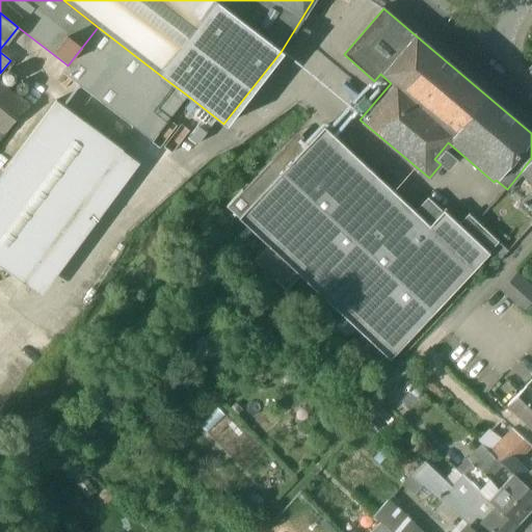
[(165,79),(98,27),(68,65),(67,64),(61,72),(129,125),(165,79)]
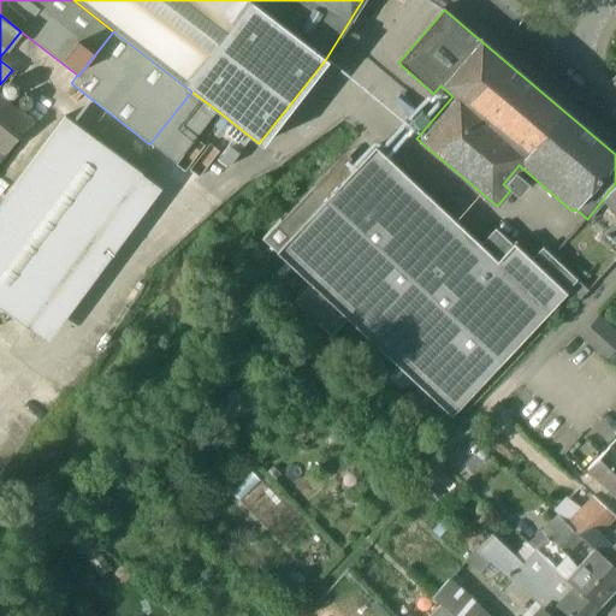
[(18,94),(18,90),(18,88),(16,84),(13,83),(10,82),(6,83),(4,86),(3,88),(1,92),(3,94),(4,98),(7,99),(10,100),(13,99),(16,98),(18,94)]
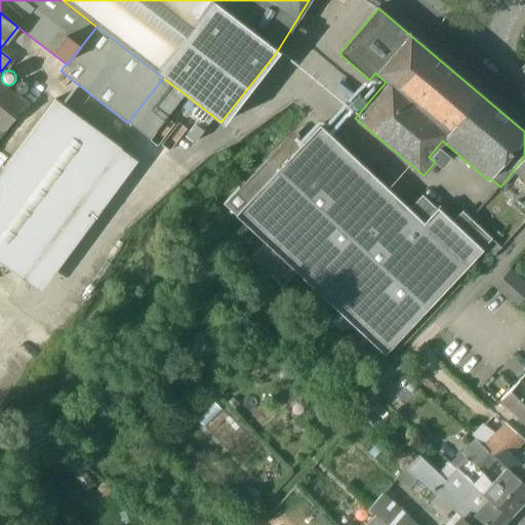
[(183,92),(163,78),(127,123),(147,137),(183,92)]
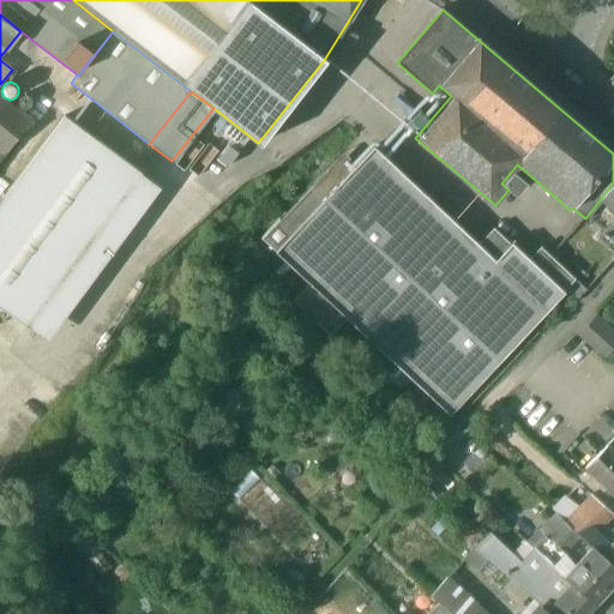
[(0,100),(0,150),(4,155),(29,124),(0,100)]
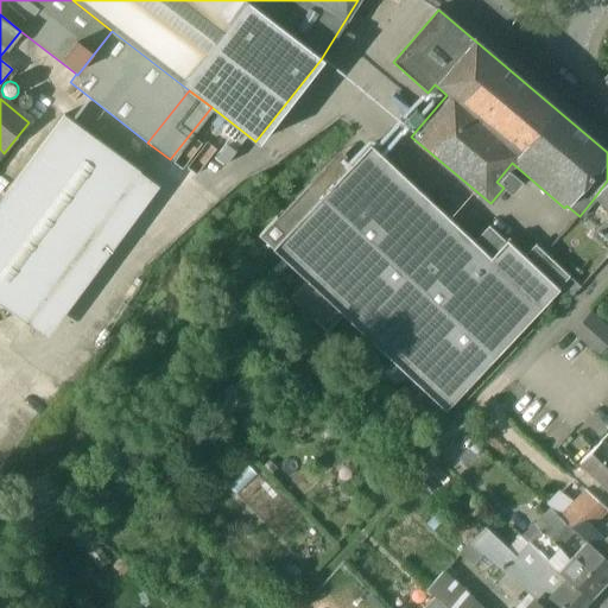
[(36,114),(35,116),(36,119),(37,121),(39,122),(42,124),(45,122),(46,121),(49,119),(49,116),(49,113),(46,112),(44,109),(42,109),(39,109),(37,112),(36,114)]
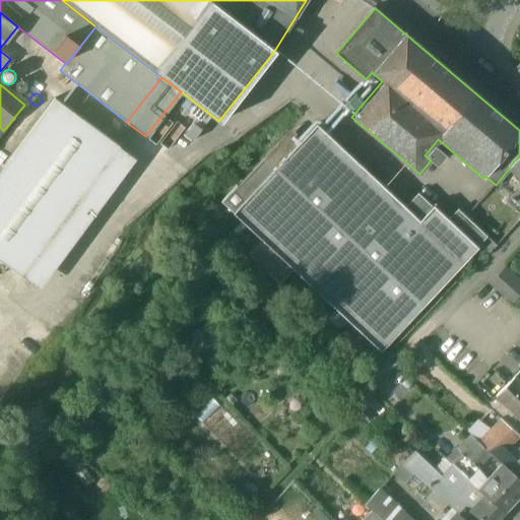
[(120,147),(54,99),(0,172),(0,261),(23,278),(120,147)]
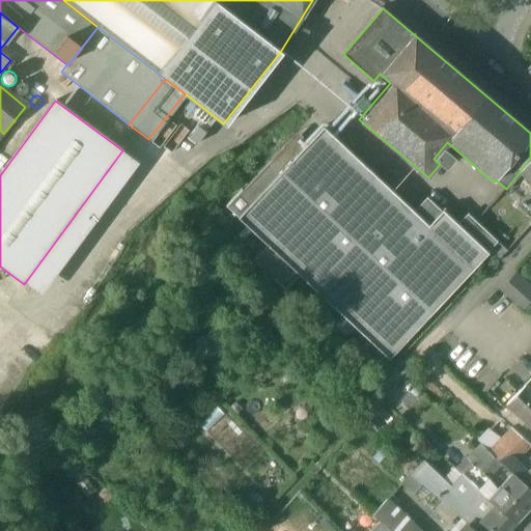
[(414,213),(324,127),(307,143),(252,201),(236,217),(267,246),(299,276),(387,360),(487,255),(487,254),(486,253),(456,225),(442,211),(440,213),(427,226),(414,213)]
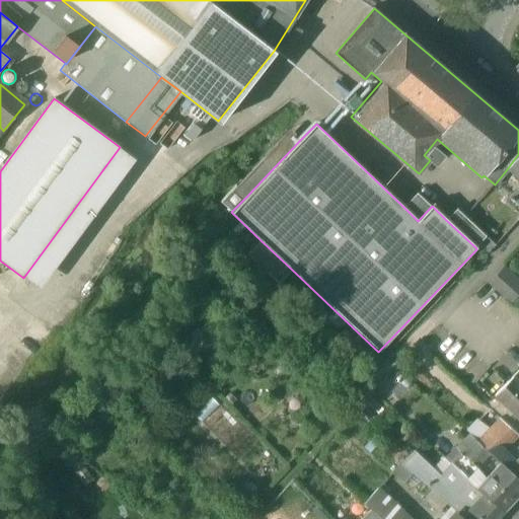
[(289,129),(235,186),(246,197),(300,140),(289,129)]
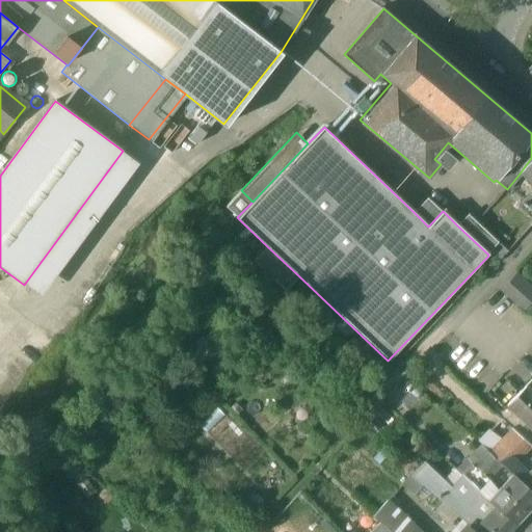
[(444,148),(434,159),(441,164),(446,167),(455,157),(444,148)]
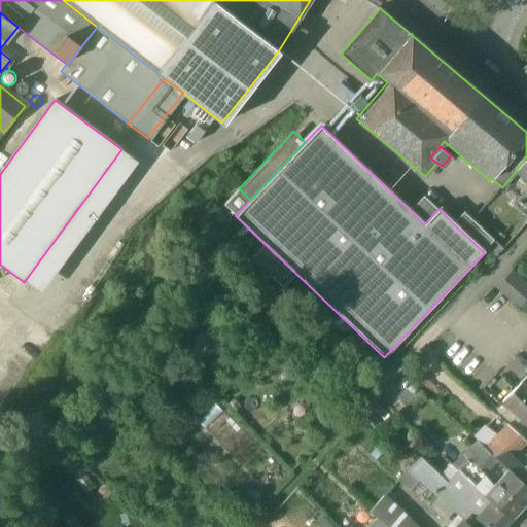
[(121,149),(24,282),(40,294),(138,162),(121,149)]
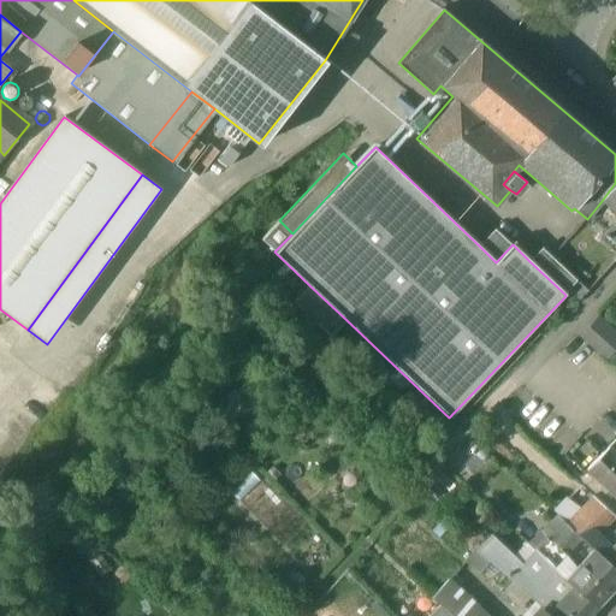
[(615,183),(602,201),(615,213),(615,223),(614,225),(612,224),(603,235),(615,246),(615,183)]
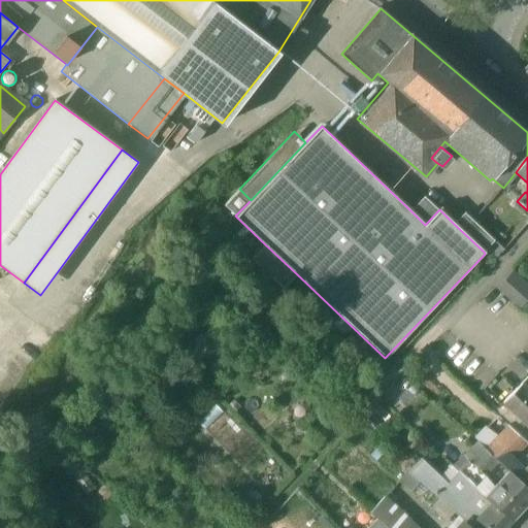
[(238,188),(223,204),(235,216),(251,200),(239,189),(238,188)]
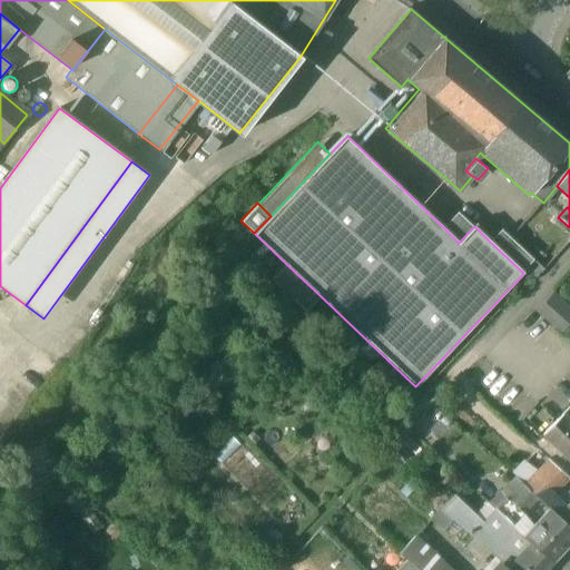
[(472,228),(458,215),(444,228),(459,243),(472,228)]
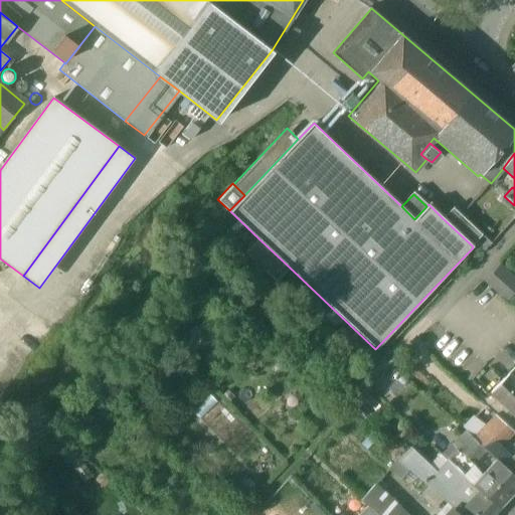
[(482,234),(454,208),(443,218),(472,245),(482,234)]
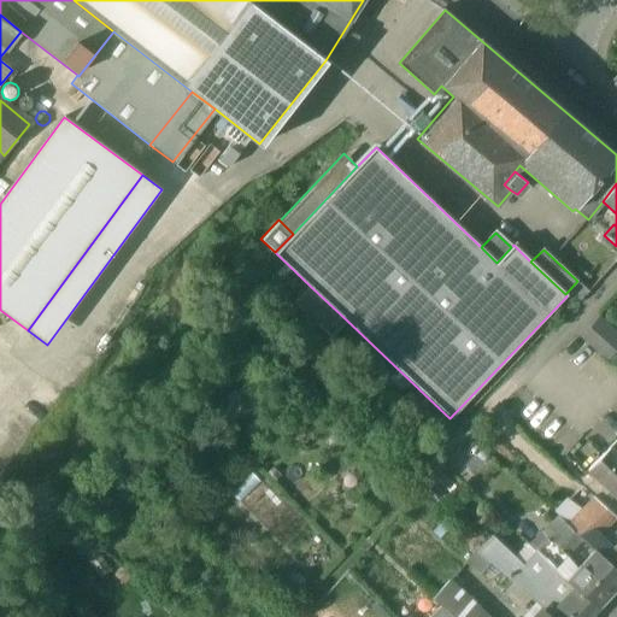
[(577,281),(565,294),(566,295),(566,297),(576,306),(588,293),(577,281)]
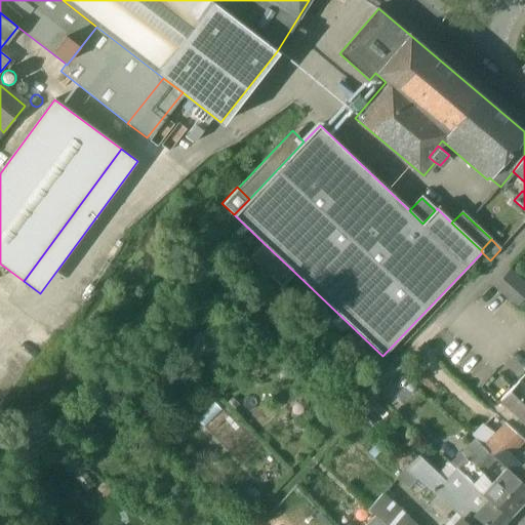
[(295,273),(264,243),(249,258),(281,288),(295,273)]
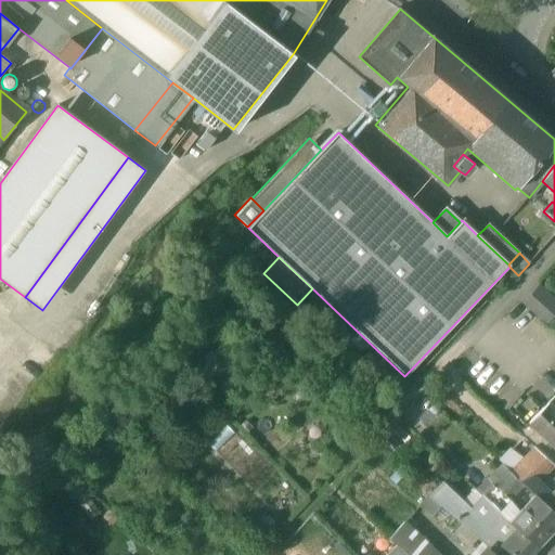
[(532,311),(554,330),(554,301),(546,294),(532,311)]
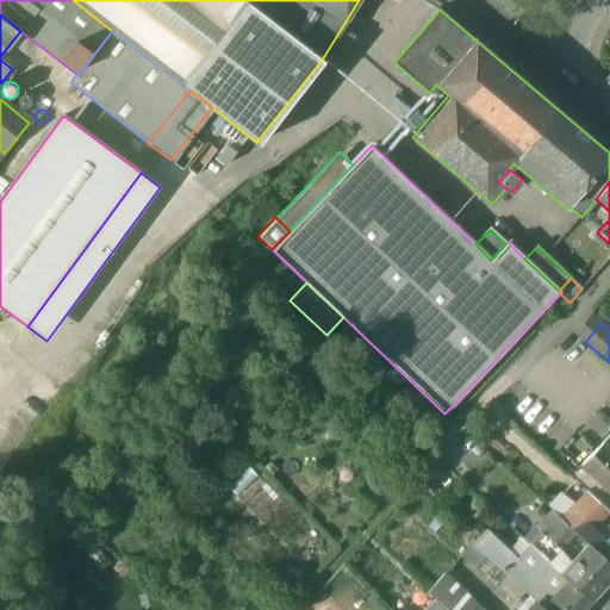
[(559,449),(576,461),(584,448),(568,437),(559,449)]
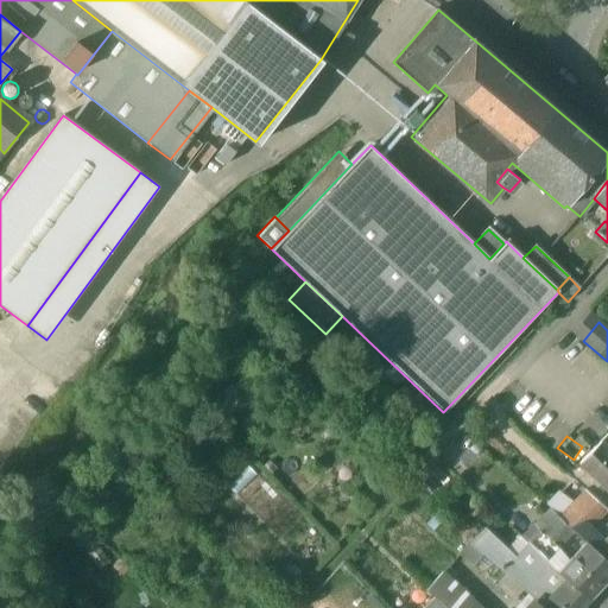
[(607,449),(600,442),(578,463),(596,480),(607,468),(607,449)]
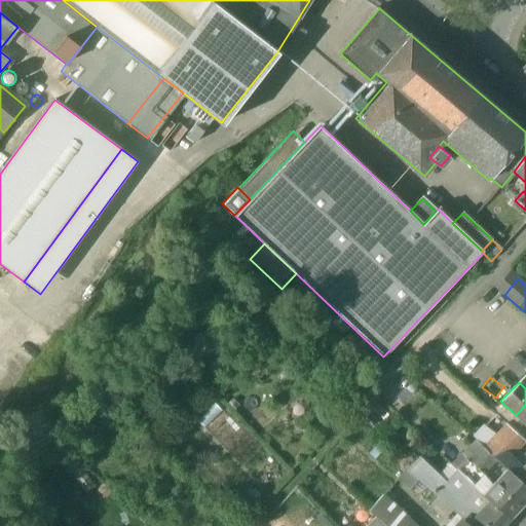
[(525,405),(516,415),(525,425),(525,405)]
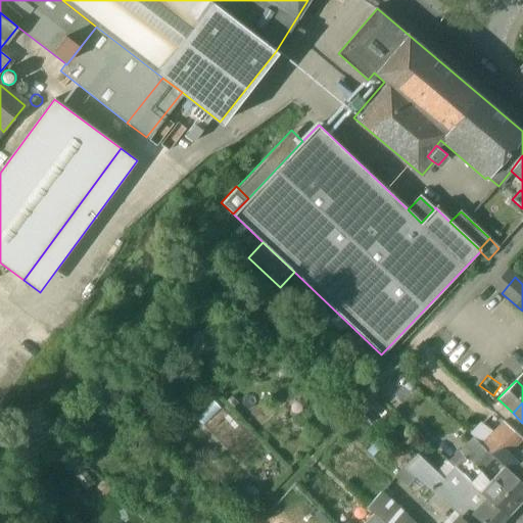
[(521,438),(503,422),(480,445),(492,456),(500,462),(507,455),(521,438)]
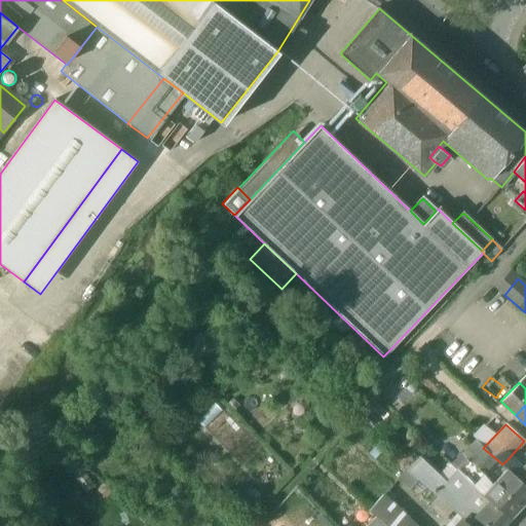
[(481,446),(456,470),(466,480),(471,483),(479,476),(495,458),(483,448),(481,446)]
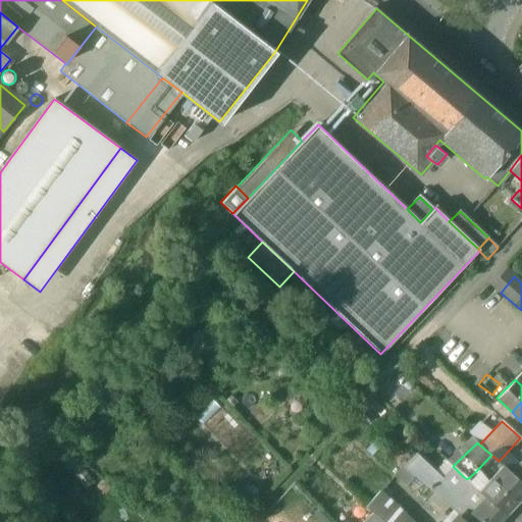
[(439,476),(414,454),(404,465),(415,475),(429,487),(435,480),(439,476)]
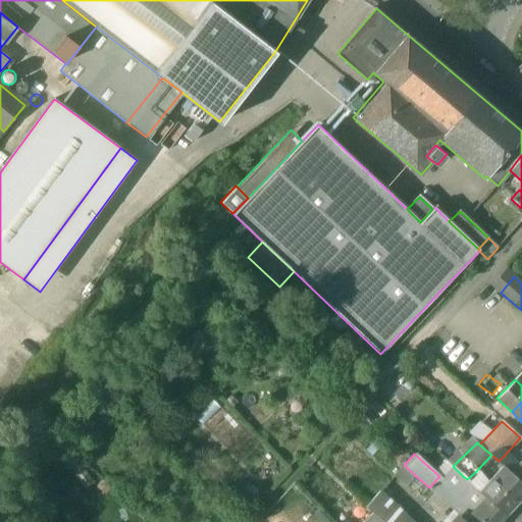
[(516,465),(506,454),(499,461),(503,465),(511,471),(516,465)]
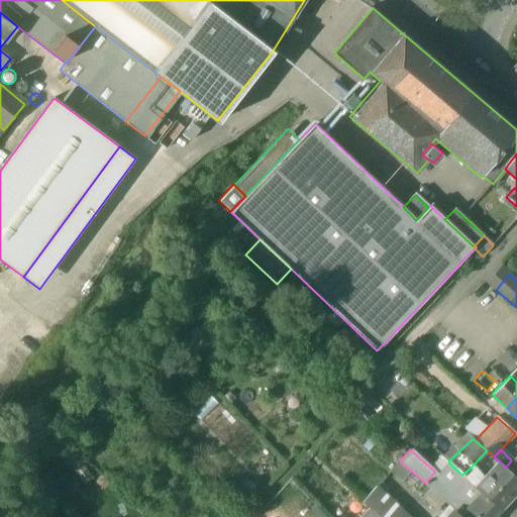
[(516,453),(511,460),(506,467),(516,476),(516,453)]
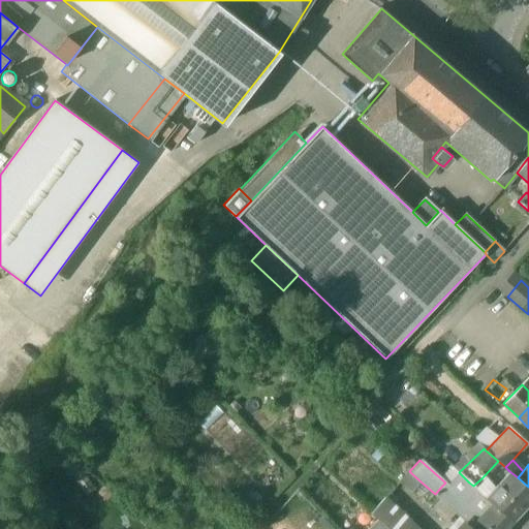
[(421,481),(409,471),(400,481),(411,492),(421,481)]
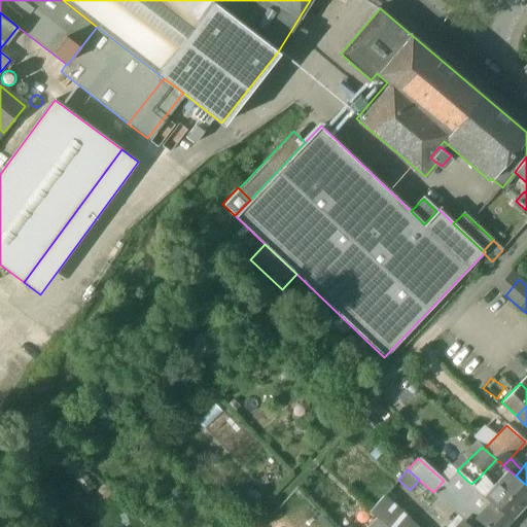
[(491,487),(483,495),(491,502),(511,519),(526,501),(526,485),(516,476),(507,469),(491,487)]
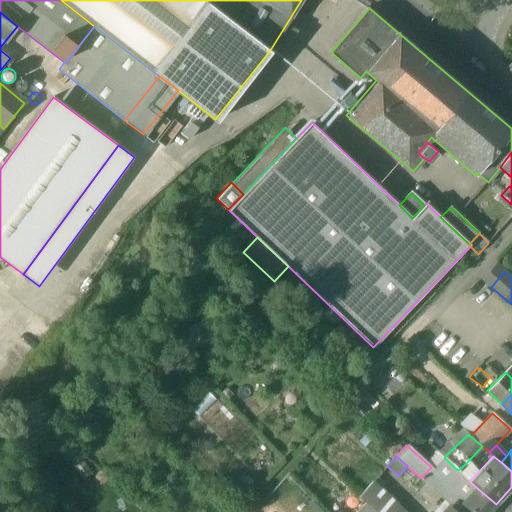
[(444,457),(433,469),(431,467),(427,471),(434,477),(440,483),(454,467),(444,457)]
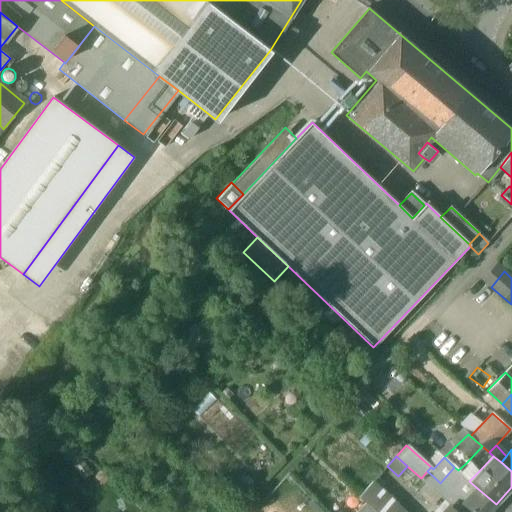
[(477,473),(466,463),(458,470),(469,481),(477,473)]
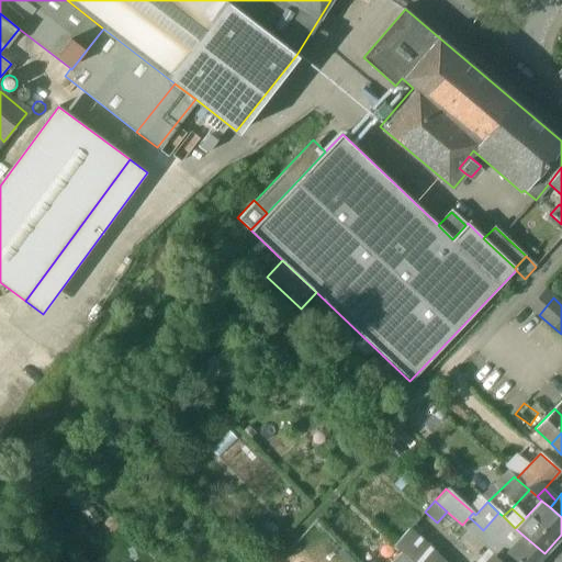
[(503,516),(498,513),(483,530),(476,524),(469,532),(495,555),(501,561),(524,536),(515,528),(503,516)]
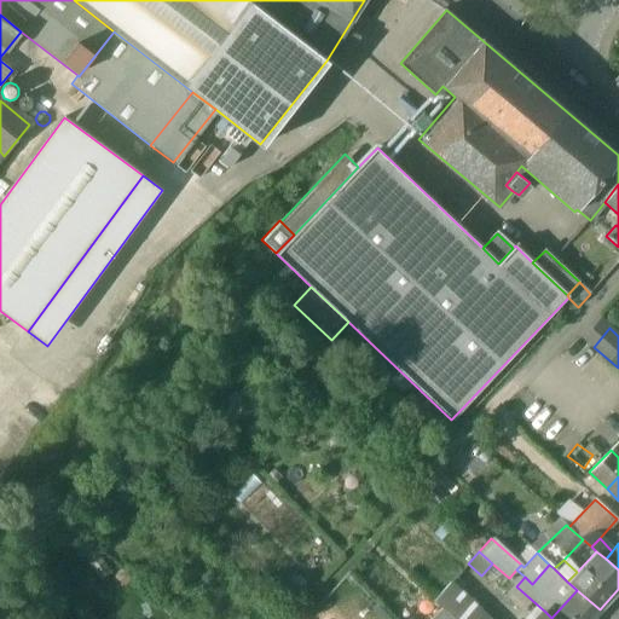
[(525,577),(516,570),(509,578),(508,579),(516,586),(525,577)]
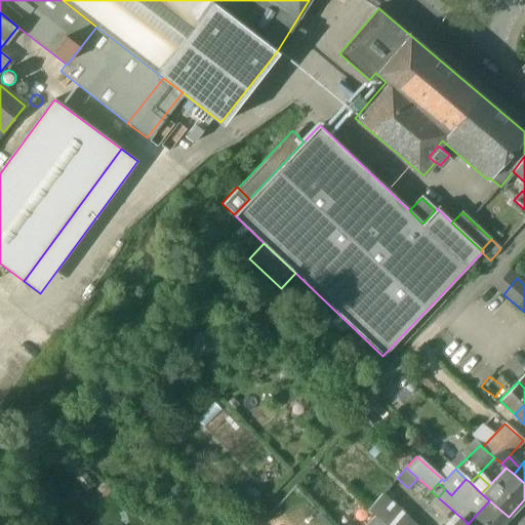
[(406,518),(381,494),(367,510),(374,516),(385,524),(411,524),(405,519),(406,518)]
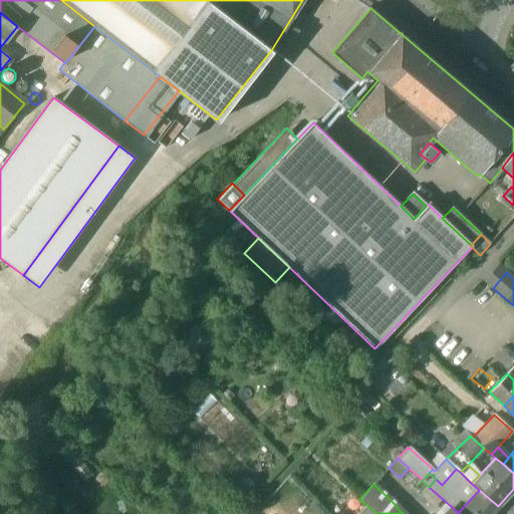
[(490,513),(498,506),(479,490),(458,513),(459,513),(490,513)]
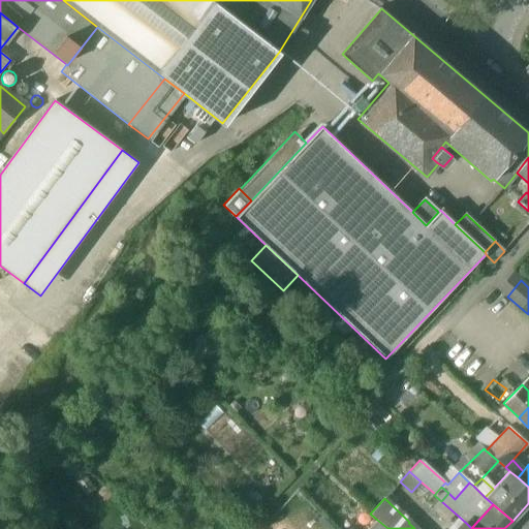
[(387,528),(377,520),(369,528),(387,528)]
